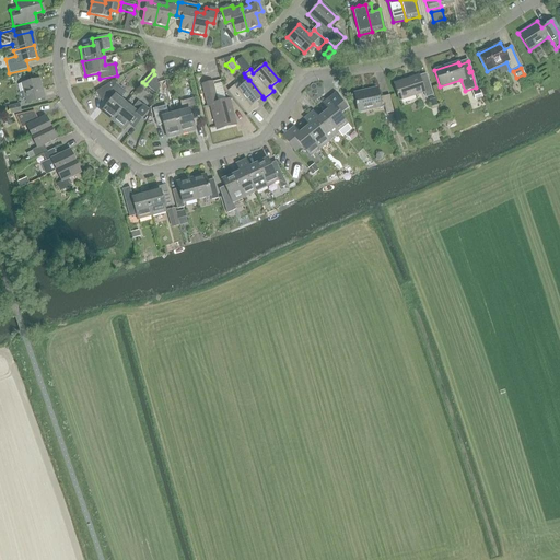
[(426,97),(433,95),(426,73),(418,76),(393,83),(399,101),(423,92),(426,97)]
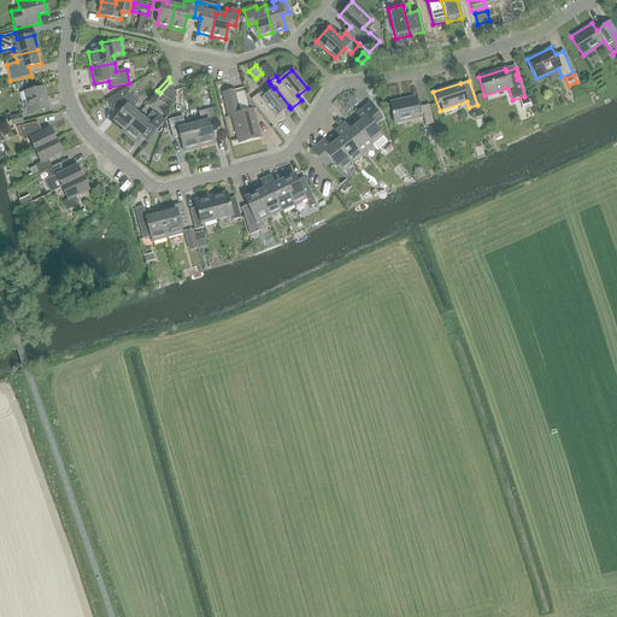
[(270,84),(258,94),(251,100),(272,127),(285,118),(280,113),(289,107),(289,106),(275,88),(274,88),(270,84)]
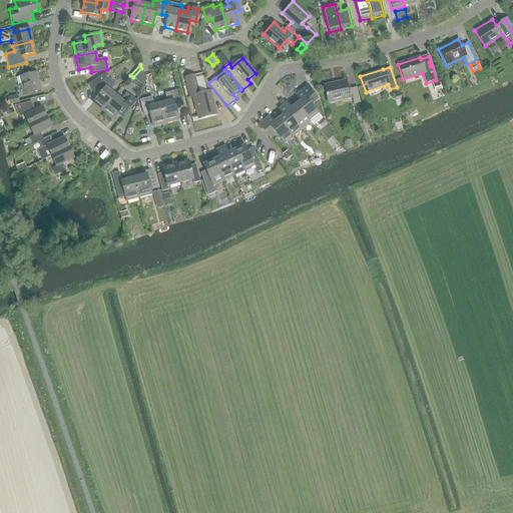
[(24,94),(40,90),(35,73),(16,77),(19,91),(23,90),(24,94)]
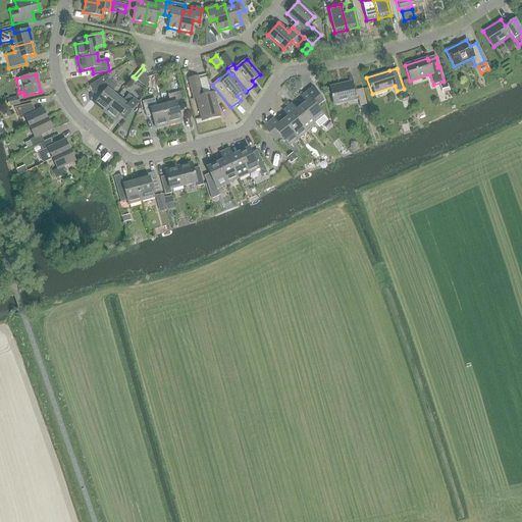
[(117,86),(104,75),(89,86),(95,95),(98,91),(102,95),(94,104),(104,113),(117,97),(111,93),(117,86)]
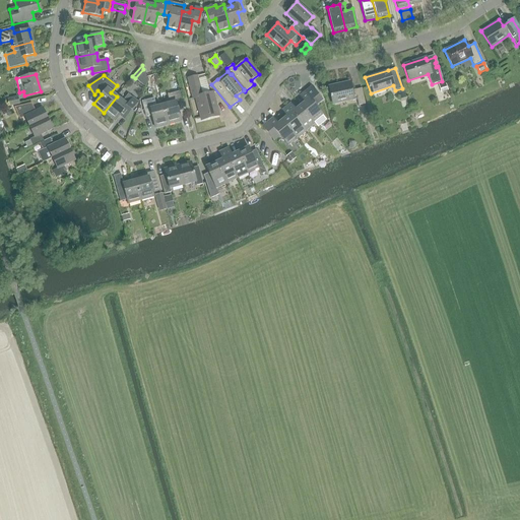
[(201,119),(217,114),(212,93),(201,95),(196,76),(187,79),(192,99),(196,98),(201,119)]
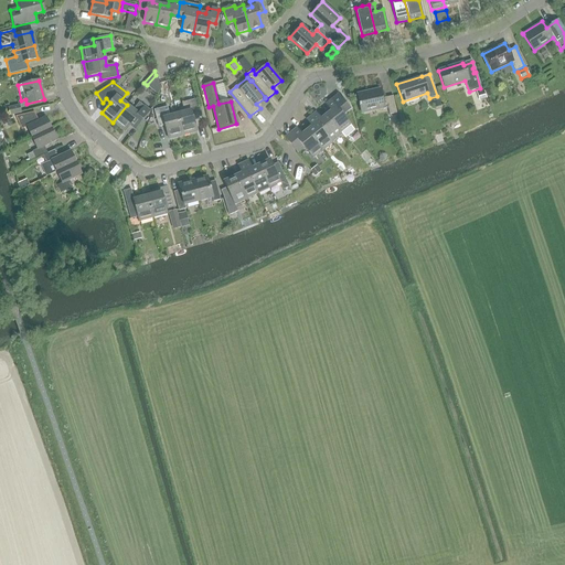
[(487,98),(483,88),(477,92),(478,94),(477,94),(479,100),(487,98)]
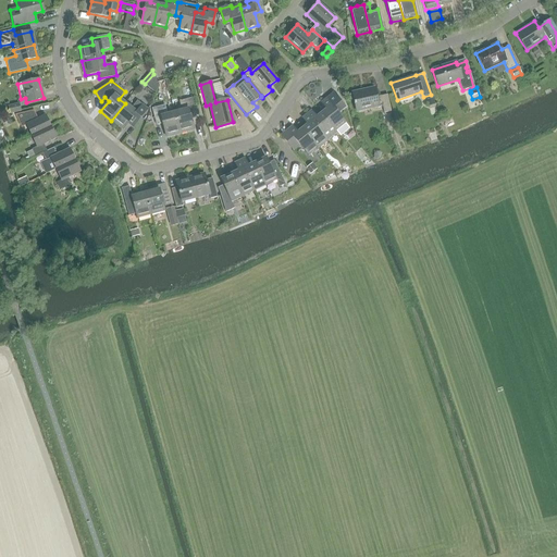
[(384,113),(391,111),(387,95),(376,97),(374,88),(351,93),(356,112),(382,106),(384,113)]
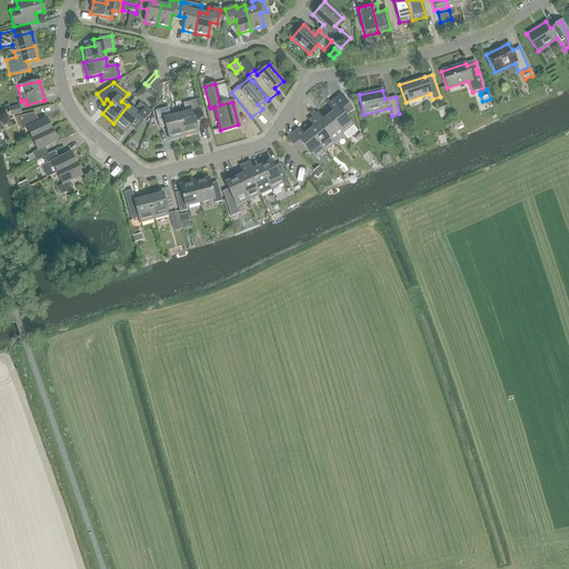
[(357,131),(352,126),(346,117),(352,111),(340,95),(328,105),(333,111),(328,116),(342,135),(347,139),(357,131)]
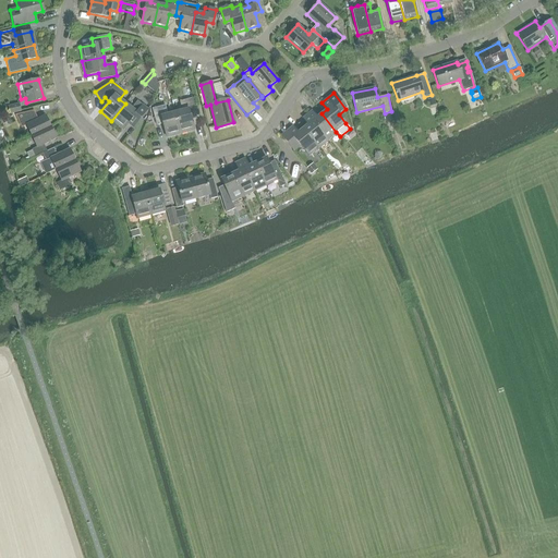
[(174,112),(180,134),(194,130),(190,117),(196,114),(192,98),(179,101),(181,111),(174,112)]
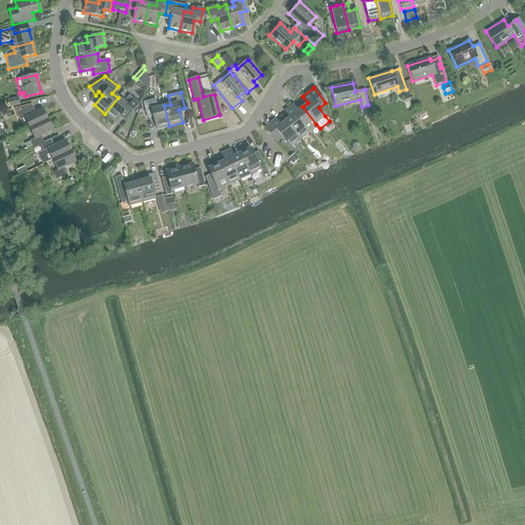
[(128,116),(138,104),(128,95),(123,103),(118,97),(105,114),(115,122),(123,112),(128,116)]
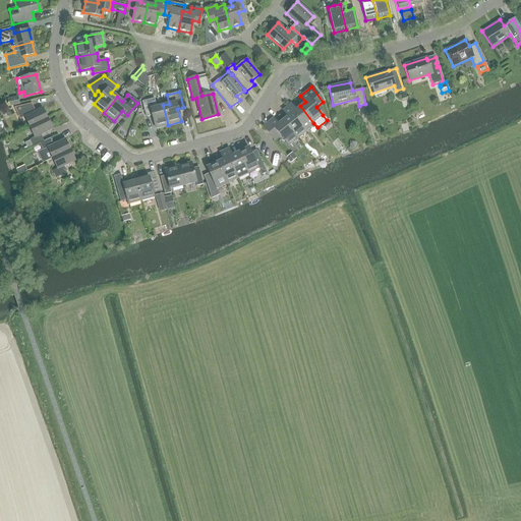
[(17,97),(7,99),(9,105),(19,103),(17,97)]
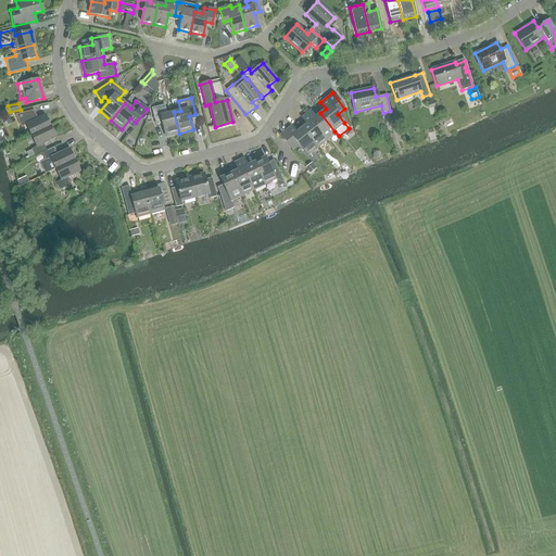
[(165,137),(179,134),(174,112),(166,114),(164,105),(151,109),(155,125),(162,124),(165,137)]
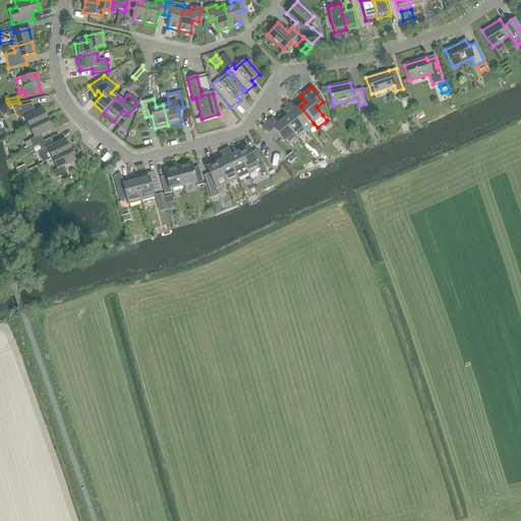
[(32,103),(13,107),(16,112),(19,119),(23,117),(29,127),(47,119),(42,108),(36,111),(32,103)]
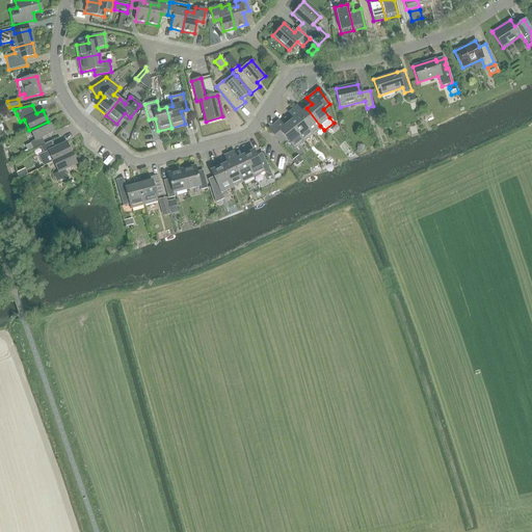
[(320,126),(307,108),(301,112),(296,106),(292,109),(312,133),(320,126)]
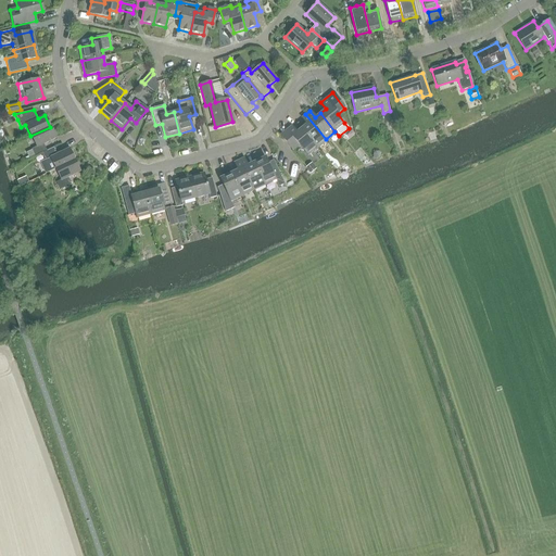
[(326,139),(305,114),(301,117),(306,125),(301,129),(316,147),(326,139)]
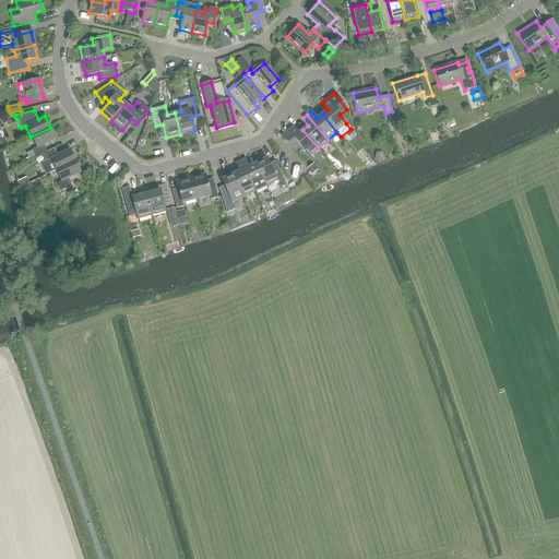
[(294,152),(300,146),(308,155),(318,147),(302,130),(298,133),(293,127),(281,135),(294,152)]
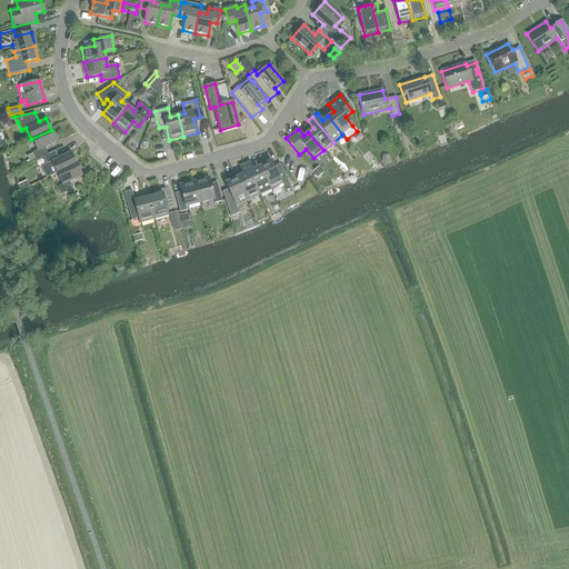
[(51,130),(31,139),(37,150),(32,152),(32,153),(36,160),(42,157),(47,155),(43,148),(57,141),(51,130)]
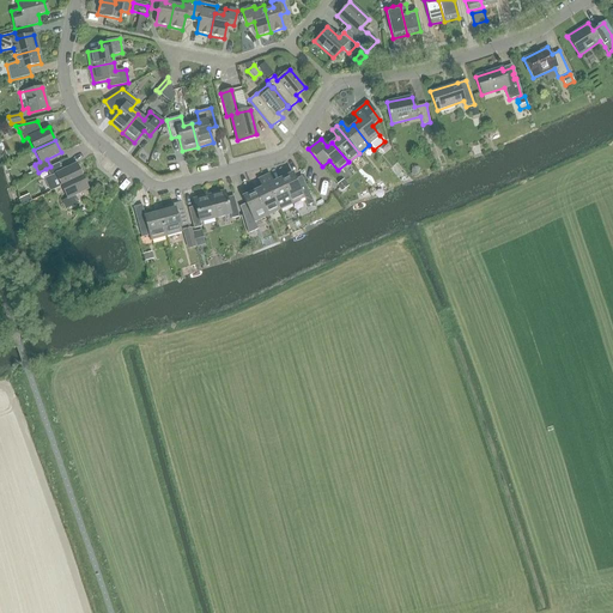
[(49,176),(43,180),(49,192),(50,192),(61,187),(83,176),(77,164),(62,170),(59,163),(50,167),(46,169),(49,176)]
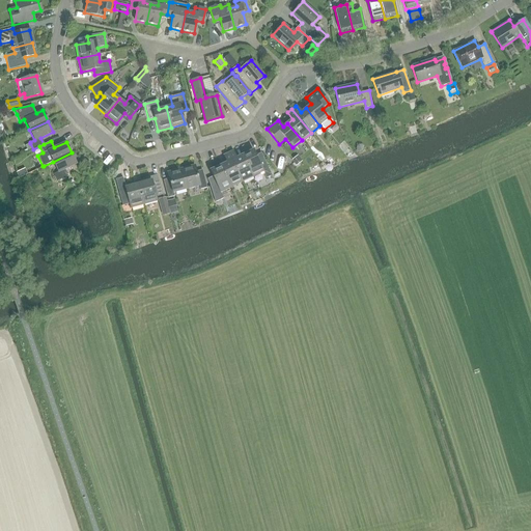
[(30,143),(25,146),(28,152),(33,149),(30,143)]
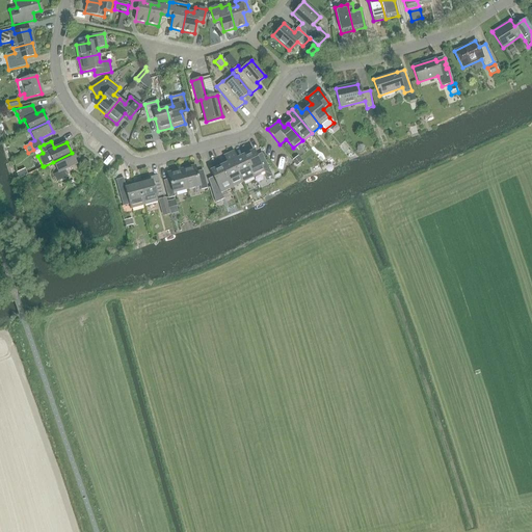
[(254,151),(242,156),(251,176),(262,170),(266,179),(271,176),(263,158),(258,161),(254,151)]
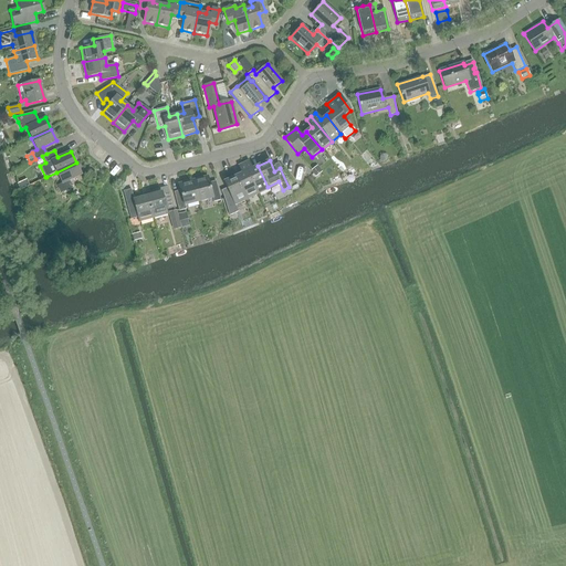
[(243,164),(257,192),(268,187),(258,166),(251,169),(248,161),(243,164)]
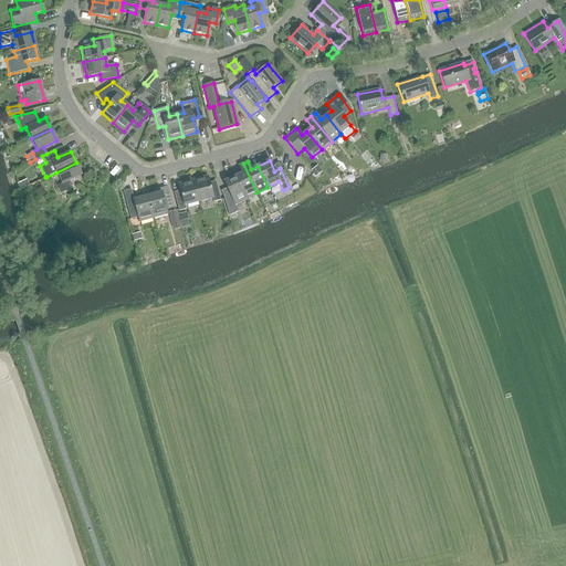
[(76,163),(56,173),(62,184),(56,186),(61,194),(72,188),(69,180),(82,175),(76,163)]
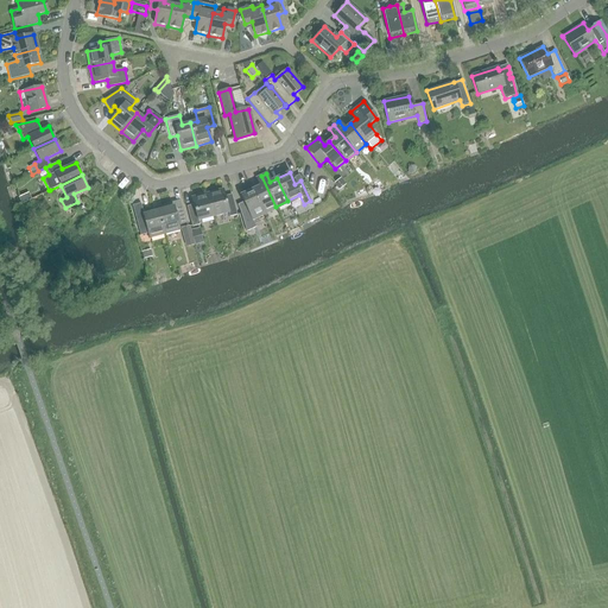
[(253,190),(264,213),(276,207),(261,176),(255,178),(260,187),(253,190)]
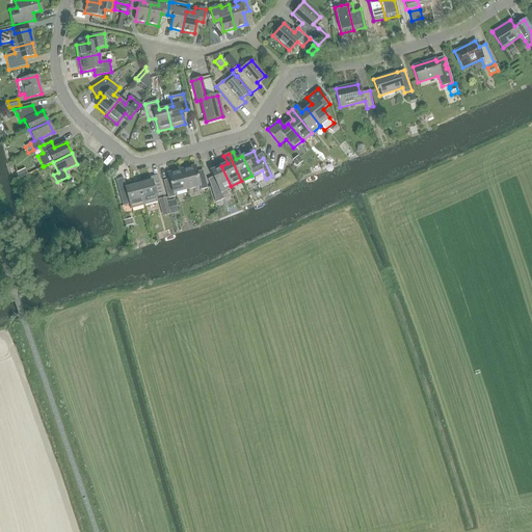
[(181,169),(186,190),(200,186),(201,190),(207,188),(203,174),(196,175),(194,166),(181,169)]
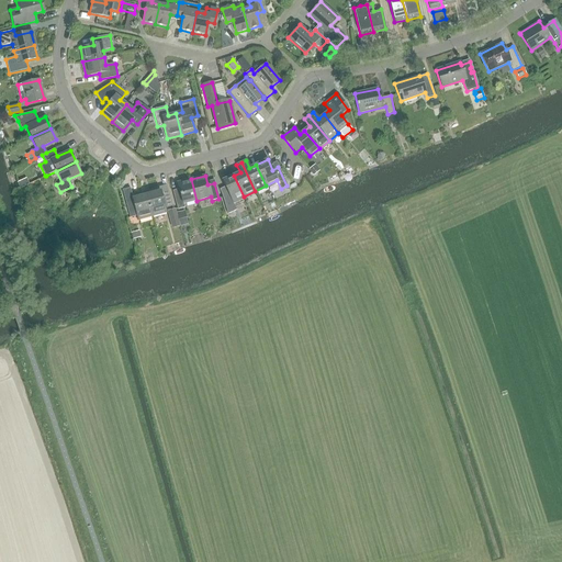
[(244,197),(234,176),(222,181),(227,191),(221,193),(227,214),(236,210),(233,202),(244,197)]
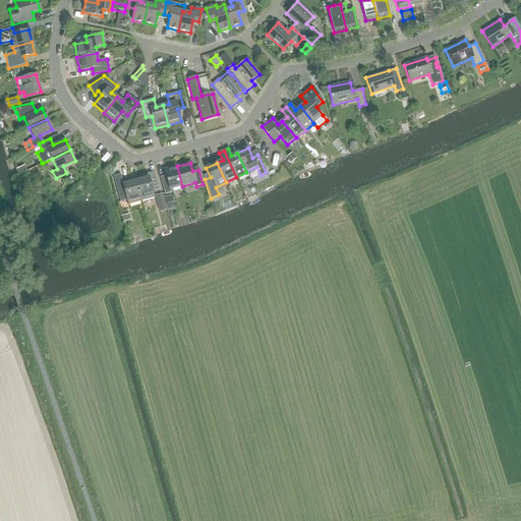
[(170,189),(182,186),(177,166),(164,170),(166,178),(161,180),(164,194),(171,192),(170,189)]
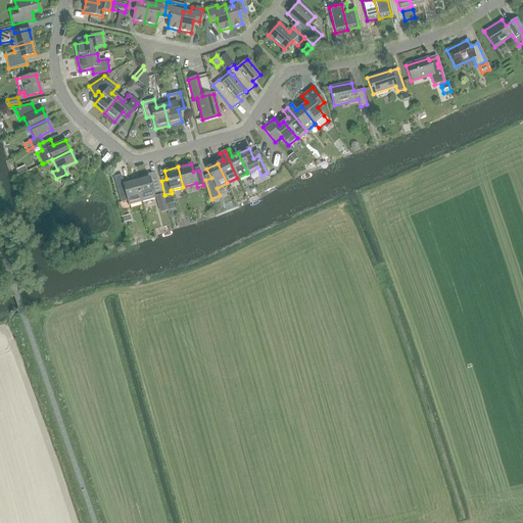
[(136,182),(141,201),(154,197),(153,194),(159,192),(154,173),(141,176),(142,180),(136,182)]
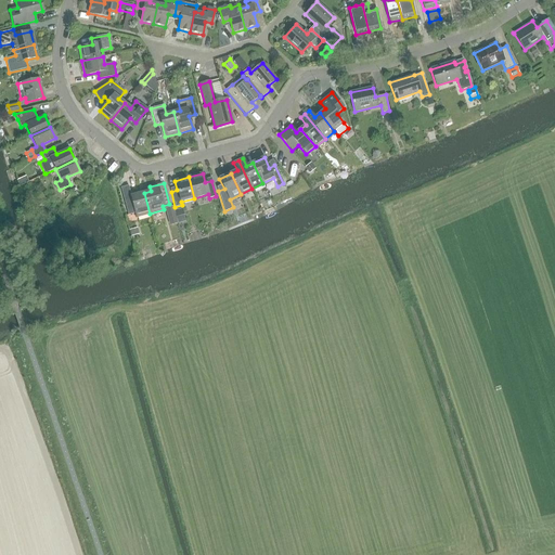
[(137,191),(130,192),(128,186),(120,188),(128,215),(134,213),(136,217),(150,214),(144,193),(138,194),(137,191)]
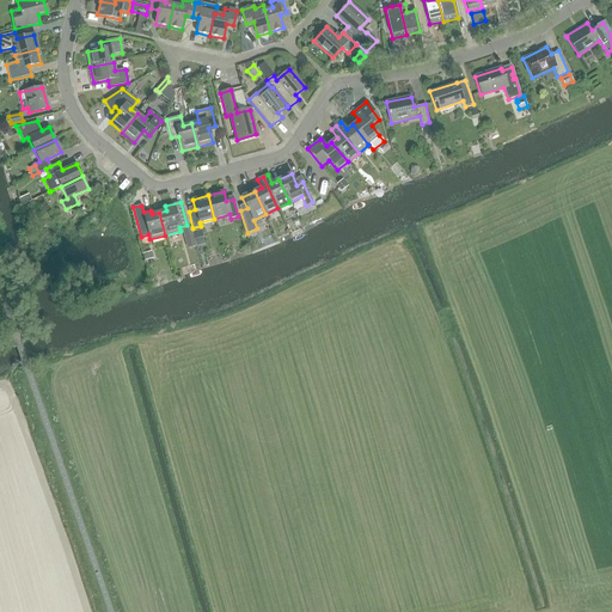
[(204,244),(201,230),(193,232),(196,246),(204,244)]
